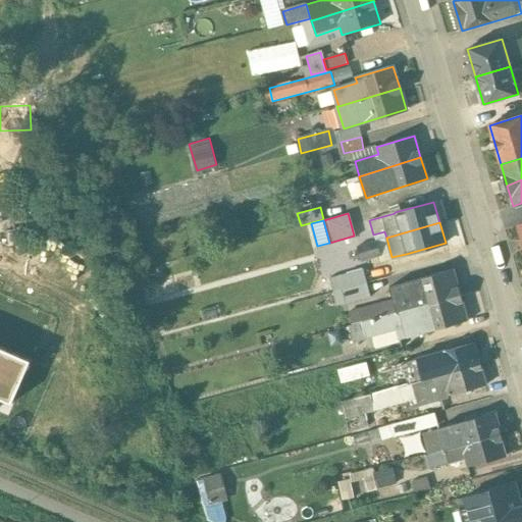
[(376,242),(357,247),(361,261),(380,255),(376,242)]
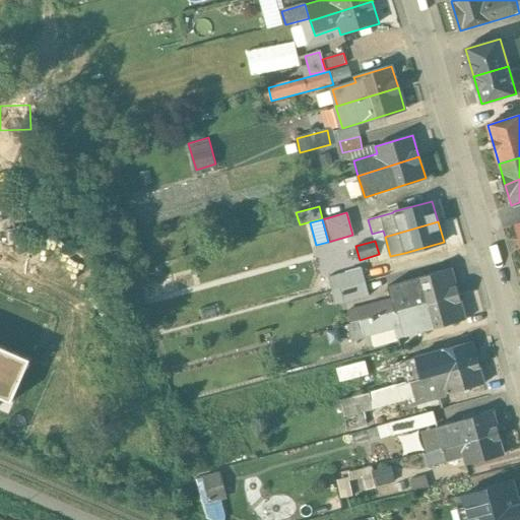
[(362,267),(327,276),(331,290),(340,288),(365,282),(362,267)]
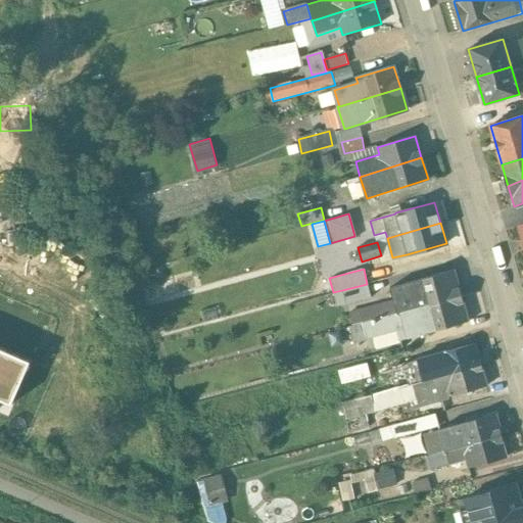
[(454,270),(390,288),(393,300),(397,314),(461,295),(454,270)]
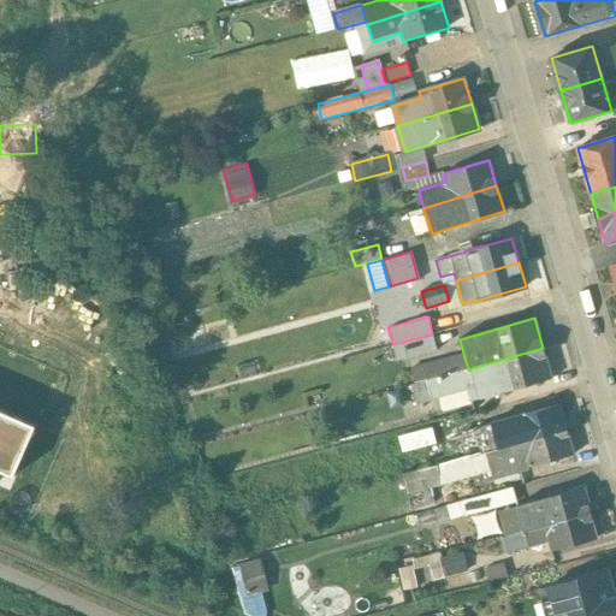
[(432,335),(403,342),(407,357),(437,349),(432,335)]
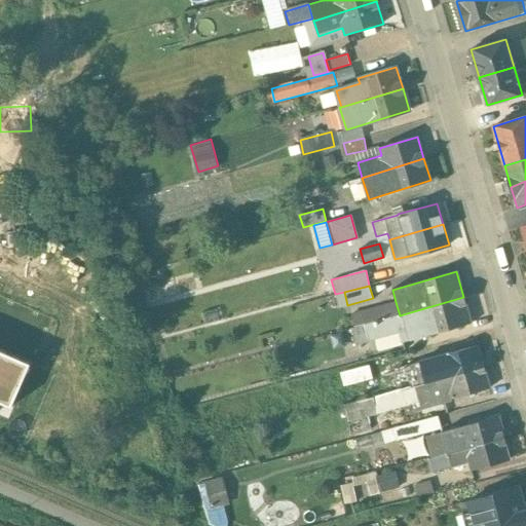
[(344,292),(335,294),(338,307),(347,305),(344,292)]
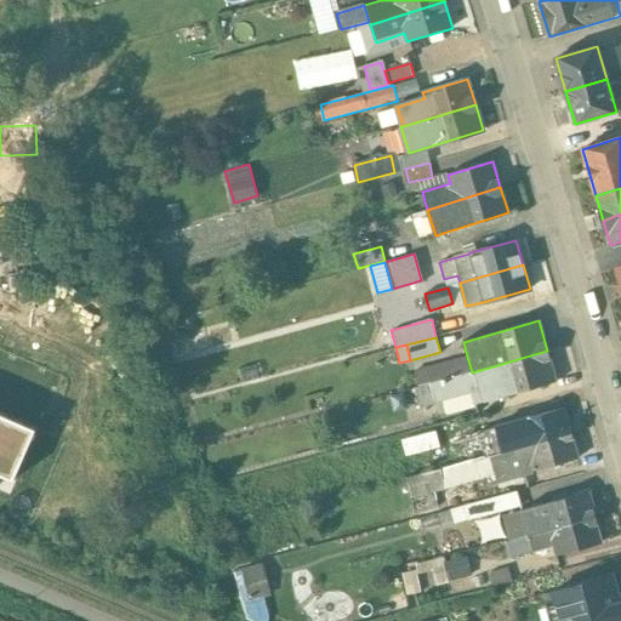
[(455,376),(431,383),(436,402),(471,389),(474,403),(556,382),(548,351),(547,351),(472,372),(455,376)]
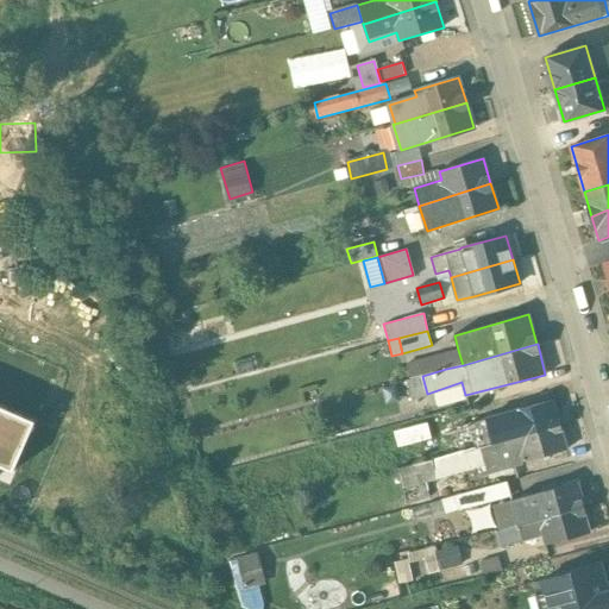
[(0,465),(13,471),(56,371),(0,346),(0,465)]
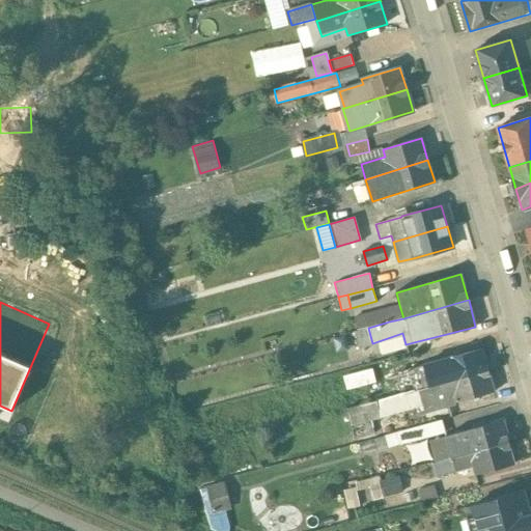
[(399,305),(386,309),(389,322),(403,318),(399,305)]
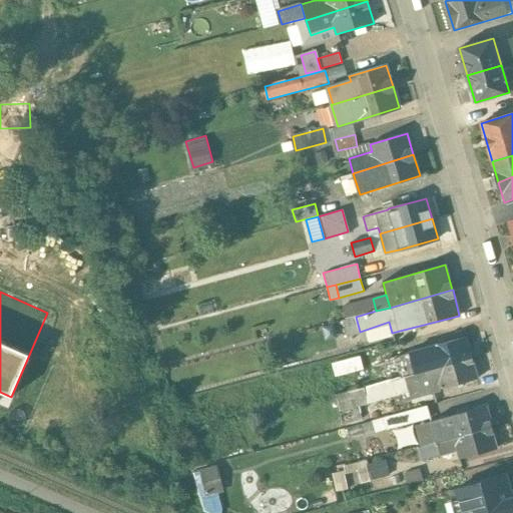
[(373,299),(352,305),(356,317),(376,311),(373,299)]
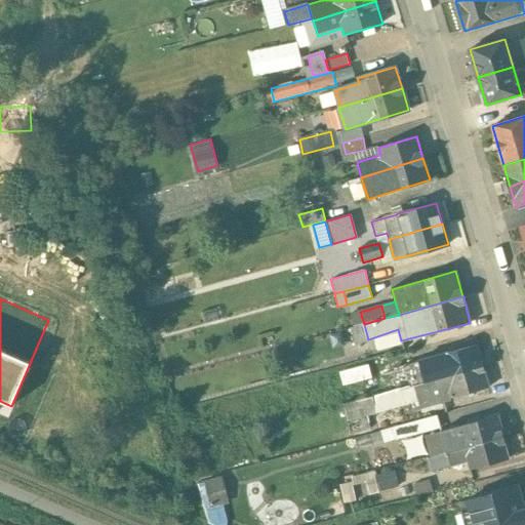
[(360,312),(352,314),(356,326),(364,324),(360,312)]
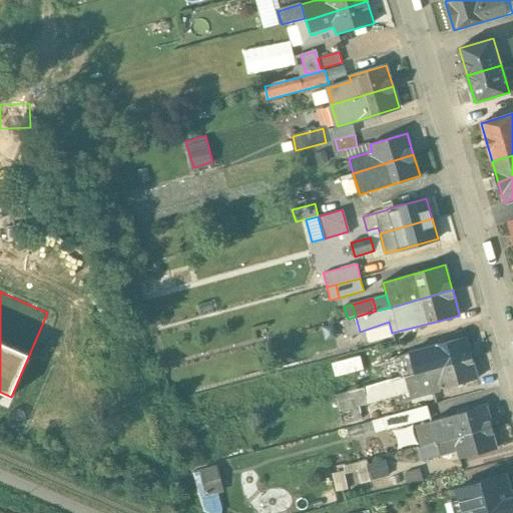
[(348,319),(345,320),(349,335),(360,332),(356,317),(348,319)]
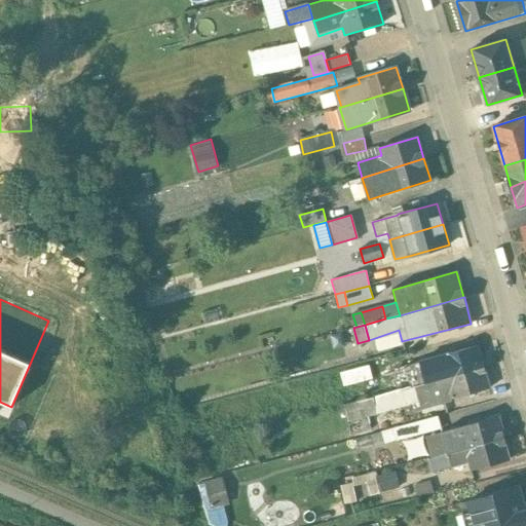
[(478,345),(405,366),(406,367),(395,370),(397,375),(401,389),(425,383),(484,367),(478,345)]
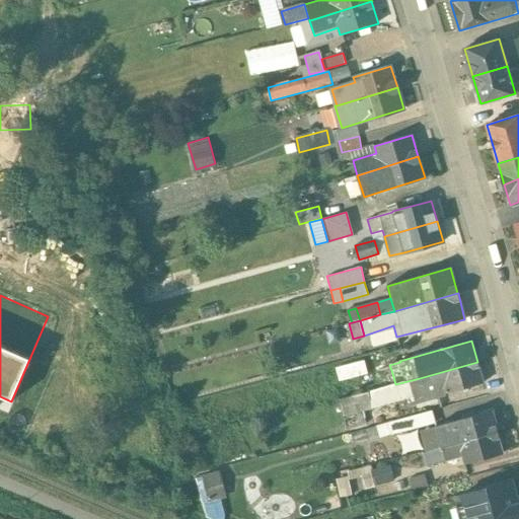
[(364,361),(338,366),(341,380),(367,374),(364,361)]
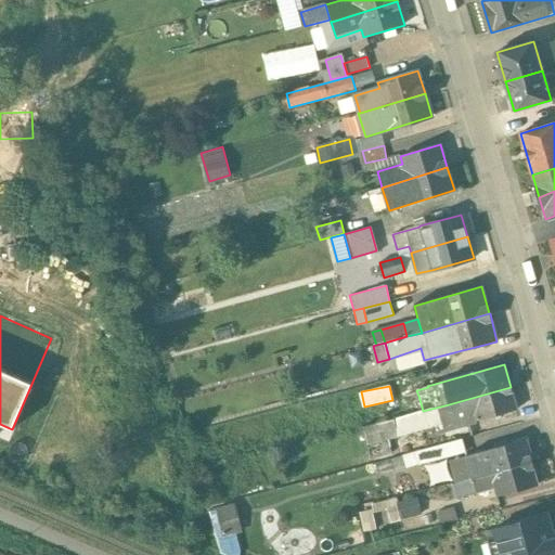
[(511,387),(449,404),(423,411),(415,413),(415,412),(394,418),(398,436),(421,430),(420,424),(428,422),(429,426),(442,423),(444,429),(467,423),(468,425),(517,411),(511,387)]
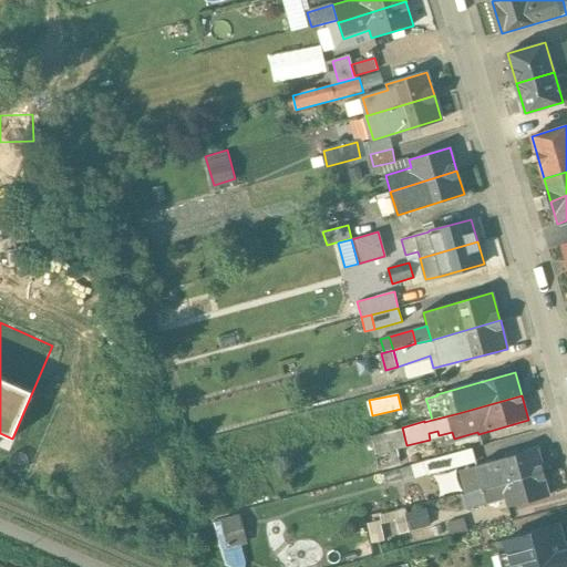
[(428,404),(420,406),(424,421),(424,422),(432,420),(428,404)]
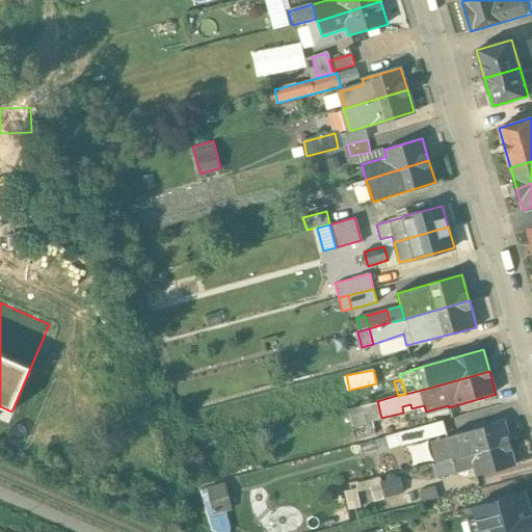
[(377,401),(348,409),(352,425),(375,420),(381,418),(377,401)]
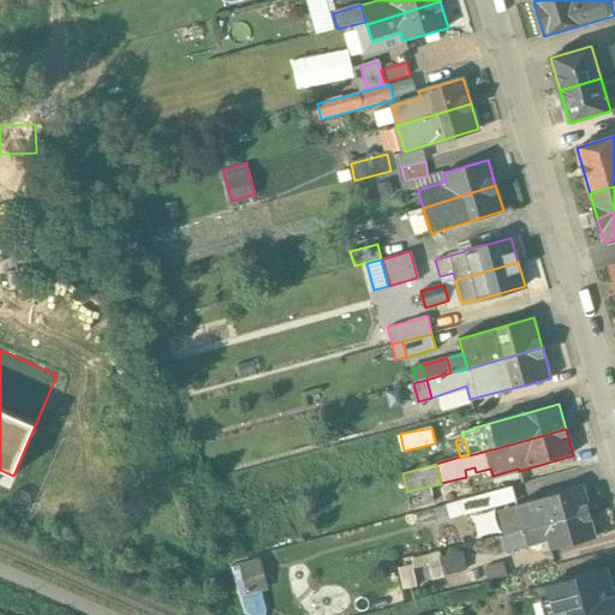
[(434,485),(407,491),(411,507),(437,500),(434,485)]
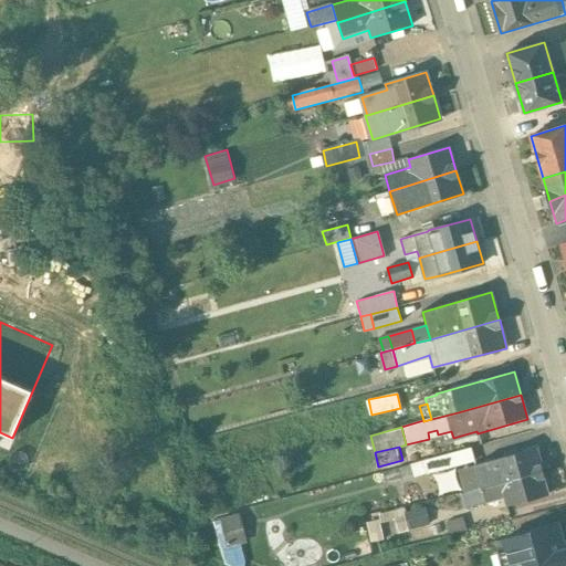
[(471,448),(423,460),(427,473),(451,468),(451,467),(474,461),(471,448)]
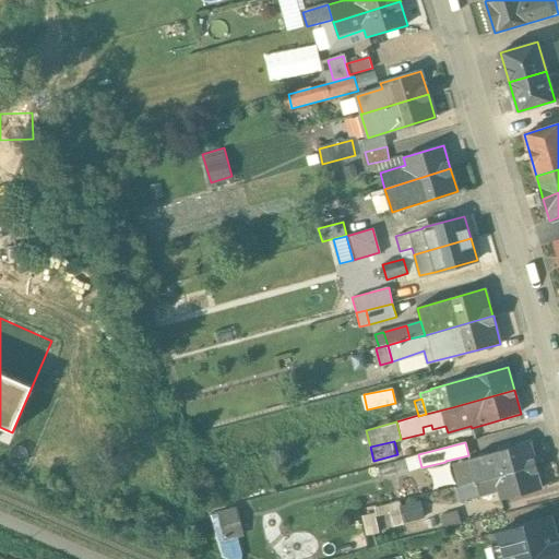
[(530,442),(470,459),(476,482),(535,465),(536,465),(530,442)]
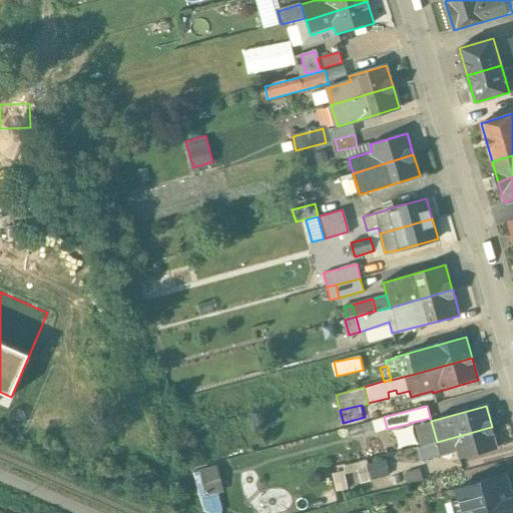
[(491,427),(437,442),(437,443),(440,456),(458,450),(460,458),(497,448),(491,427)]
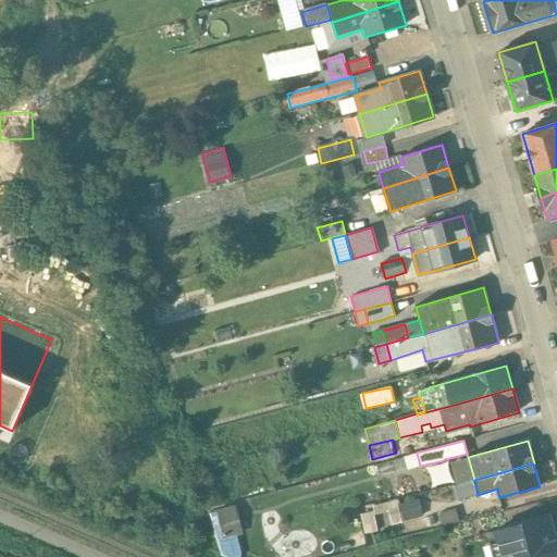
[(474,481),(455,486),(458,500),(478,495),(474,481)]
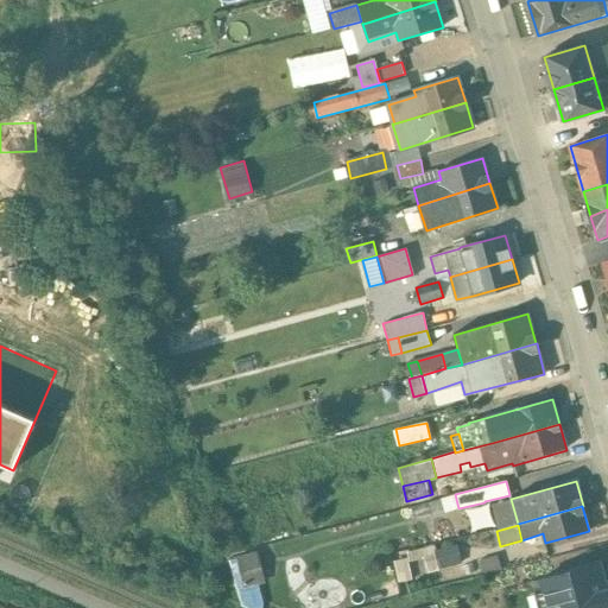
[(393,556),(398,577),(462,563),(457,542),(393,556)]
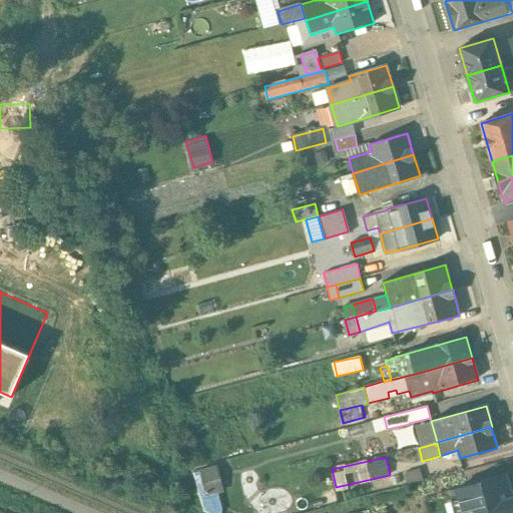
[(216,466),(199,469),(204,495),(221,492),(216,466)]
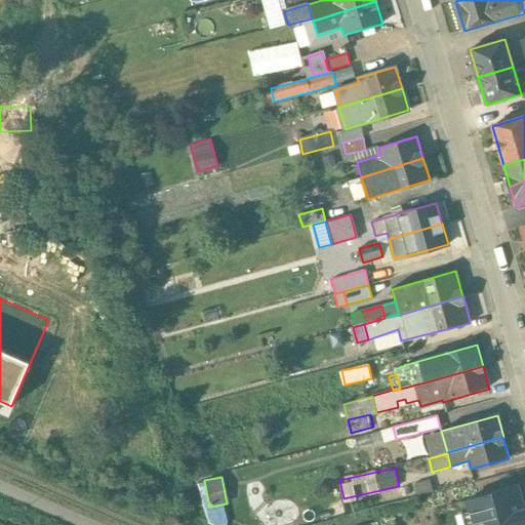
[(518,486),(467,500),(467,501),(473,524),(524,524),(524,510),(518,486)]
